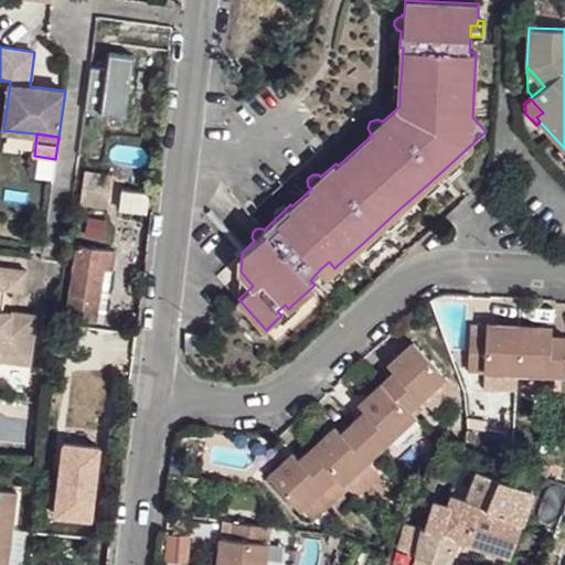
[(424,188),(428,192),(462,160),(459,156),(424,188)]
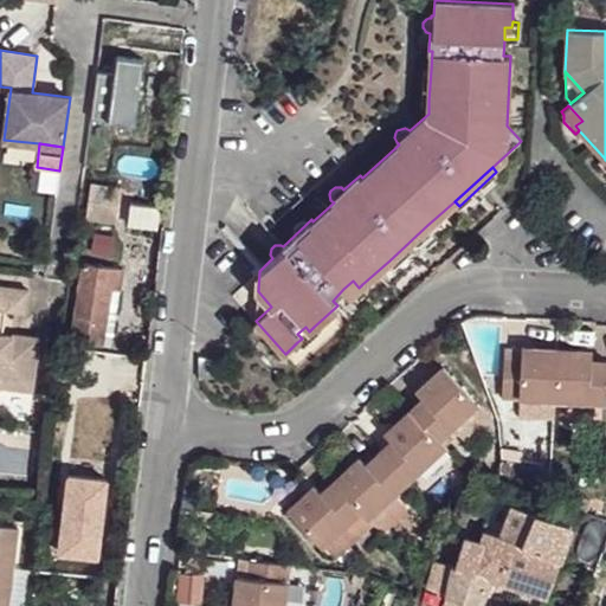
[(120,187),(90,184),(85,220),(115,224),(120,187)]
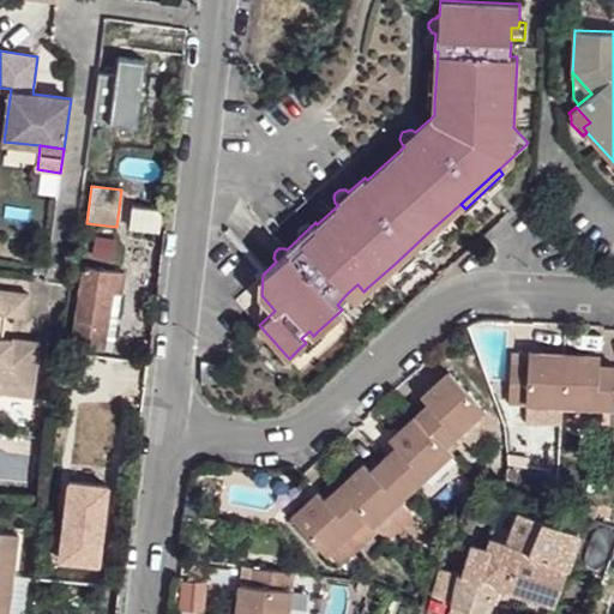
[(160,210),(130,206),(127,229),(157,233),(160,210)]
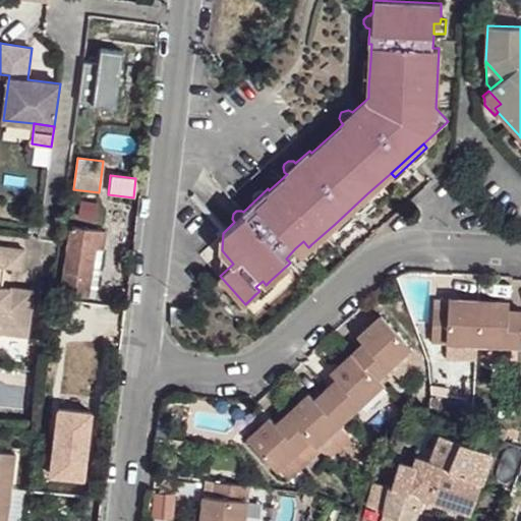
[(335,224),(339,228),(371,198),(367,193),(335,224)]
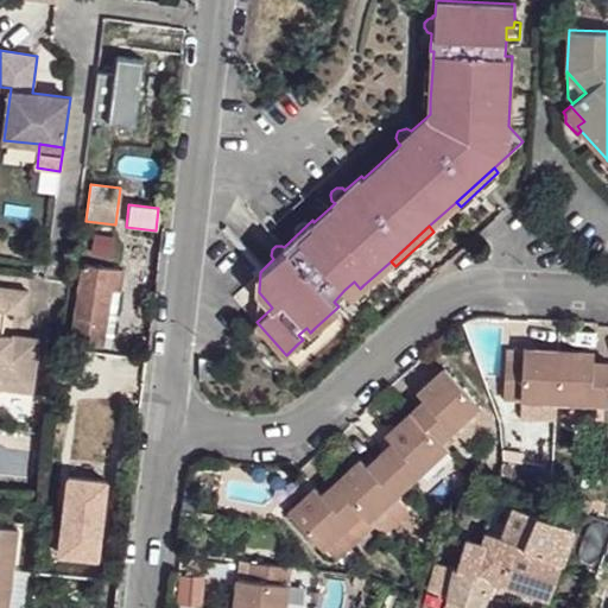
[(83,264),(71,341),(103,347),(113,289),(120,290),(122,291),(125,270),(83,264)]
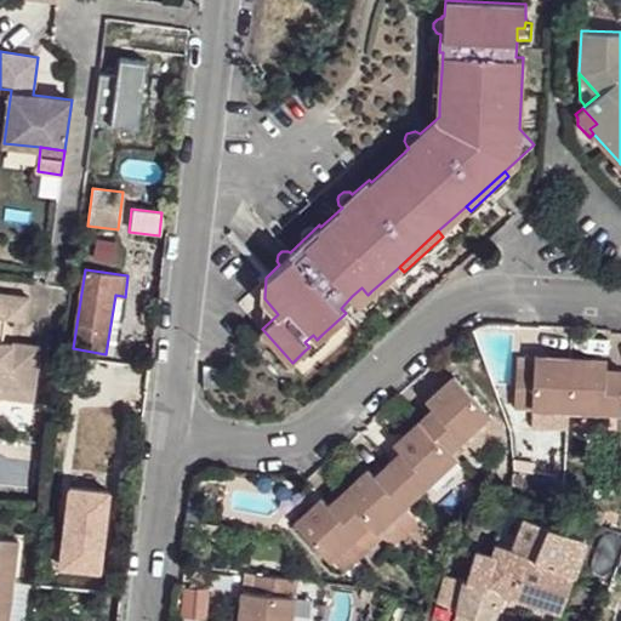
[(352,296),(363,308),(376,296),(371,291),(368,295),(362,288),(352,296)]
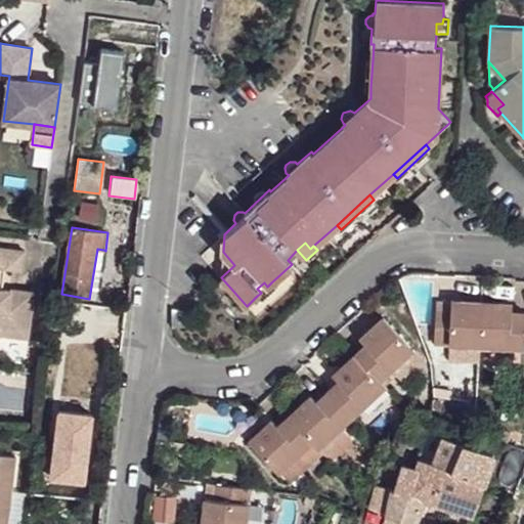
[(0,246),(0,267),(24,271),(26,249),(0,246)]
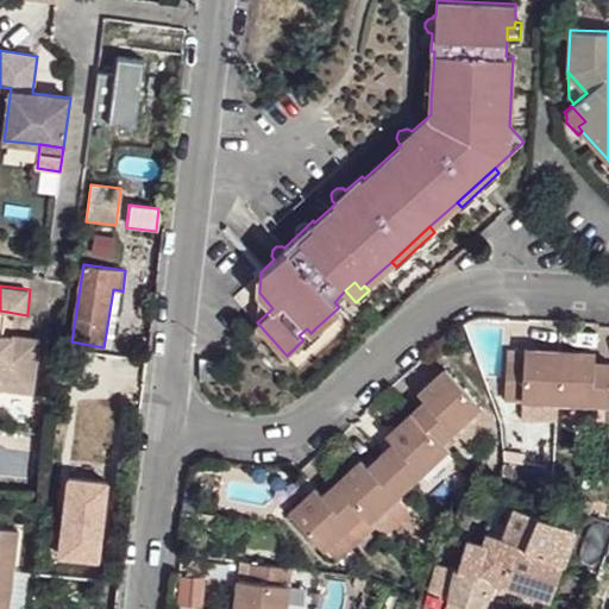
[(113,289),(104,347),(111,349),(120,290),(113,289)]
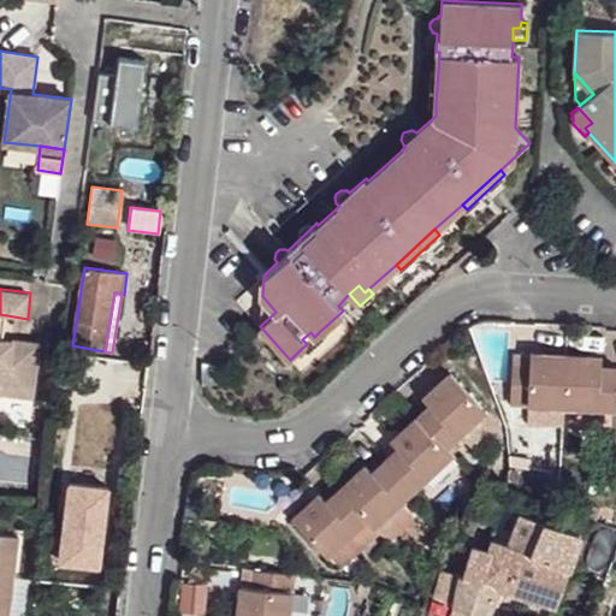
[(302,348),(307,353),(324,338),(319,332),(314,337),(311,332),(302,339),(307,344),(302,348)]
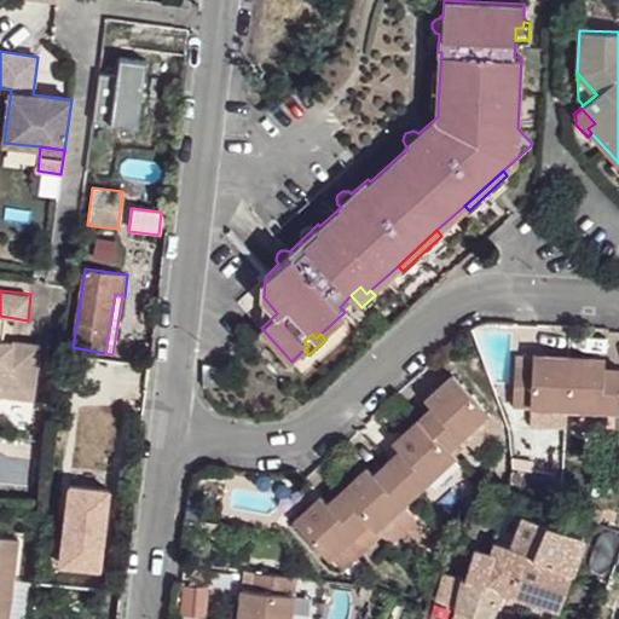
[(0,386),(33,389),(39,346),(0,340),(0,386)]
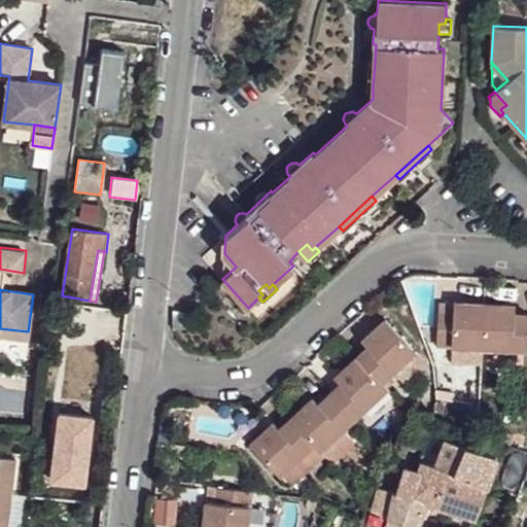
[(462,311),(463,303),(454,302),(454,308),(454,310),(462,311)]
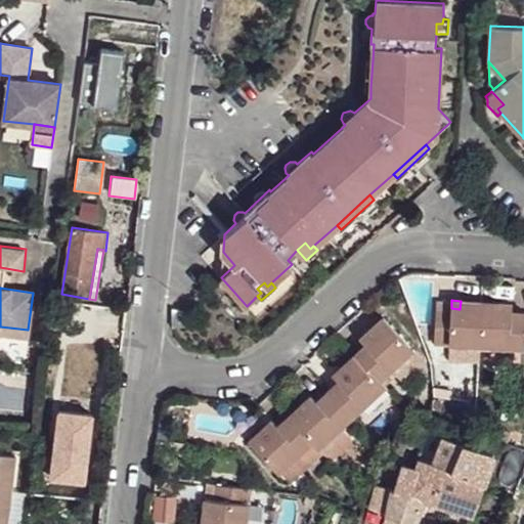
[(436,305),(434,344),(479,346),(481,302),(461,301),(460,309),(451,308),(451,306),(436,305)]
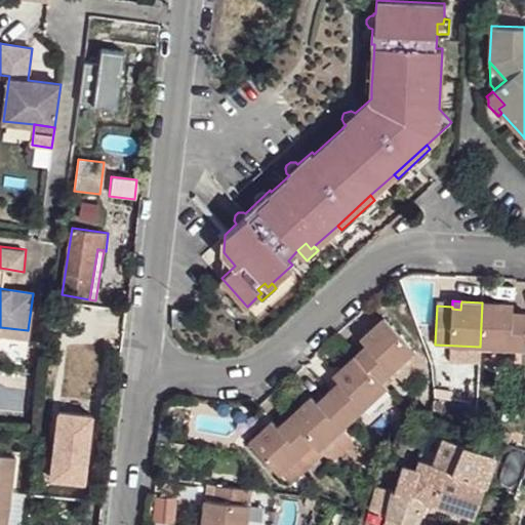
[(482,303),(480,347),(524,348),(524,313),(512,313),(502,312),(503,304),(482,303)]
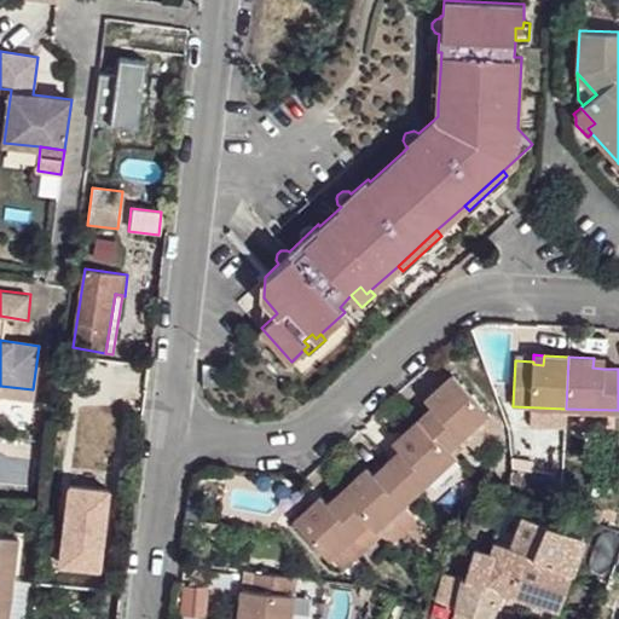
[(603,369),(605,359),(594,358),(593,368),(603,369)]
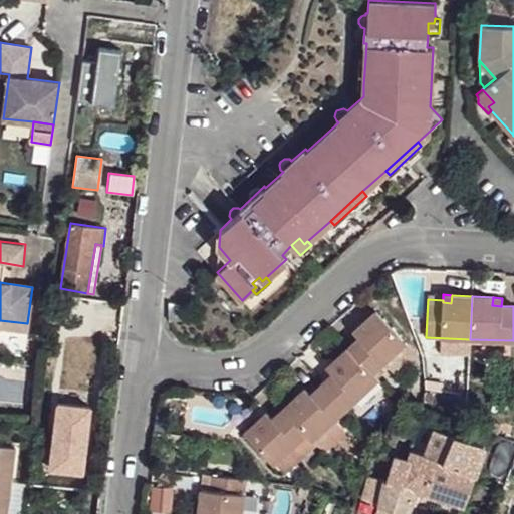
[(371,372),(405,342),(375,311),(360,325),(365,331),(359,337),(348,348),(371,372)]
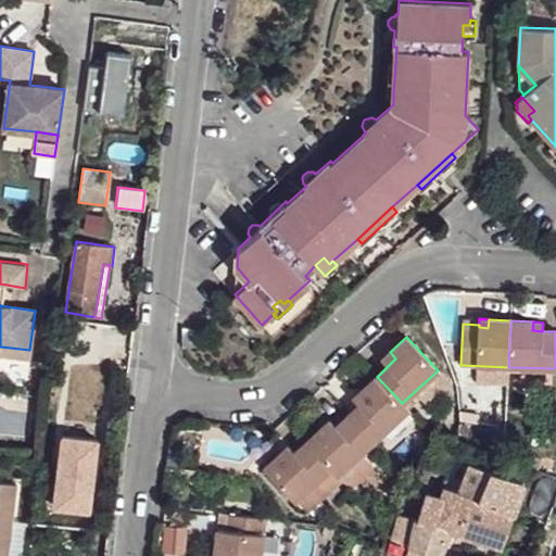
[(0,356),(28,359),(29,350),(0,346),(0,356)]
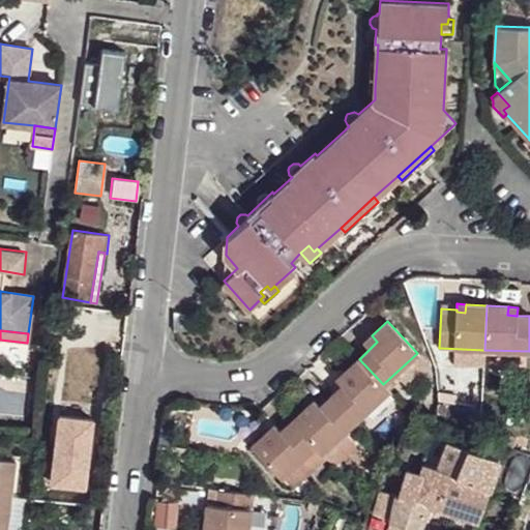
[(364,342),(371,348),(377,342),(372,335),(364,342)]
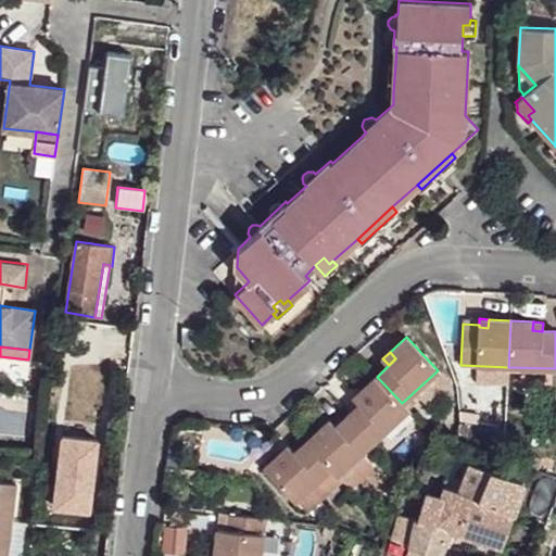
[(373,442),(407,409),(402,403),(377,377),(361,391),(367,397),(359,404),(348,415),(373,442)]
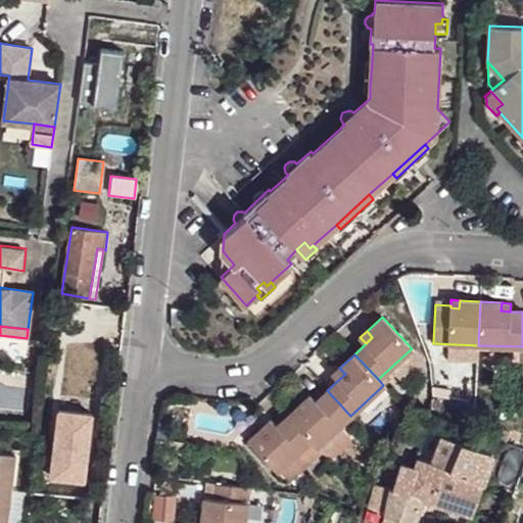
[(339,368),(332,374),(338,380),(345,374),(339,368)]
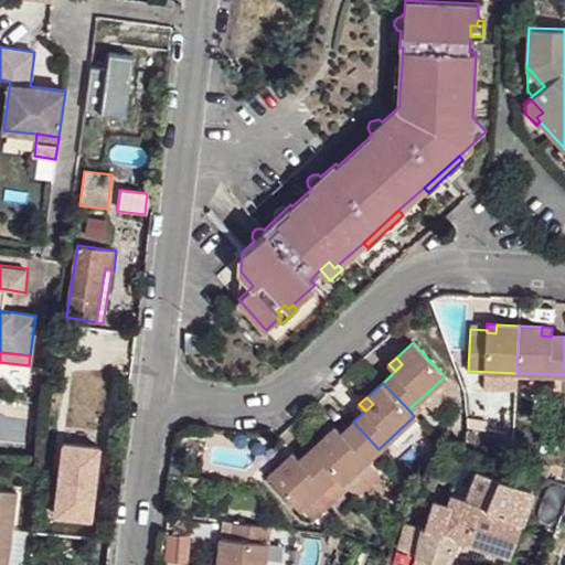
[(342,482),(375,452),(379,449),(353,422),(341,433),(333,439),(328,433),(310,448),(336,476),(342,482)]
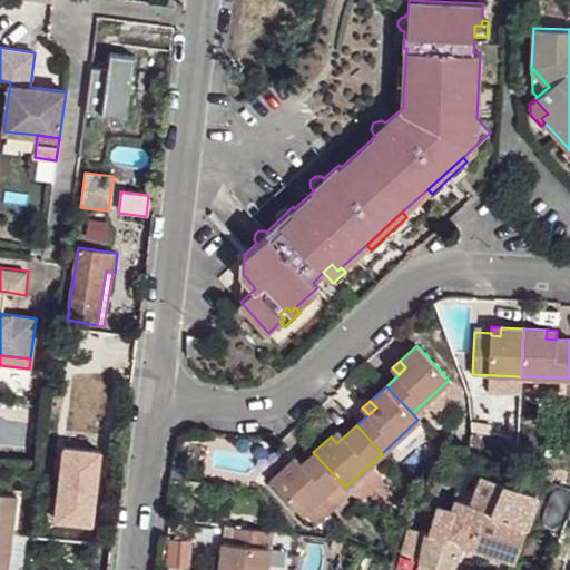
[(344,436),(337,430),(331,436),(336,443),(344,436)]
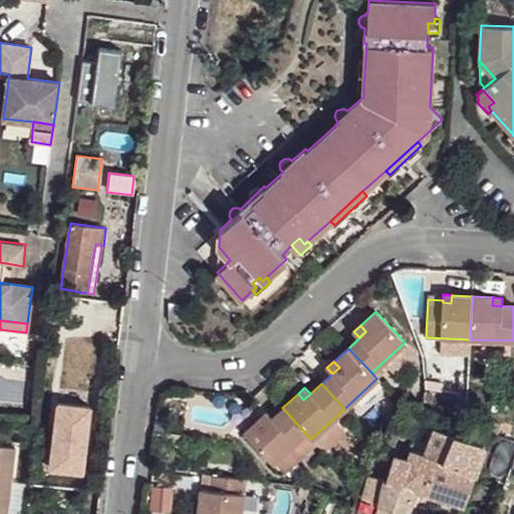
[(273,463),(305,433),(282,408),(271,418),(264,425),(259,419),(244,433),(273,463)]
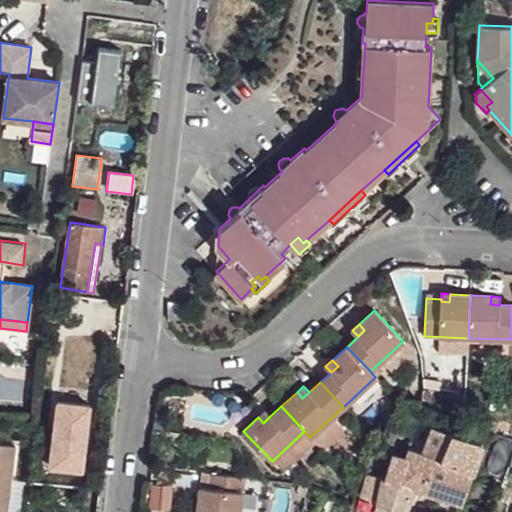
[(265,410),(258,417),(263,423),(270,416),(265,410)]
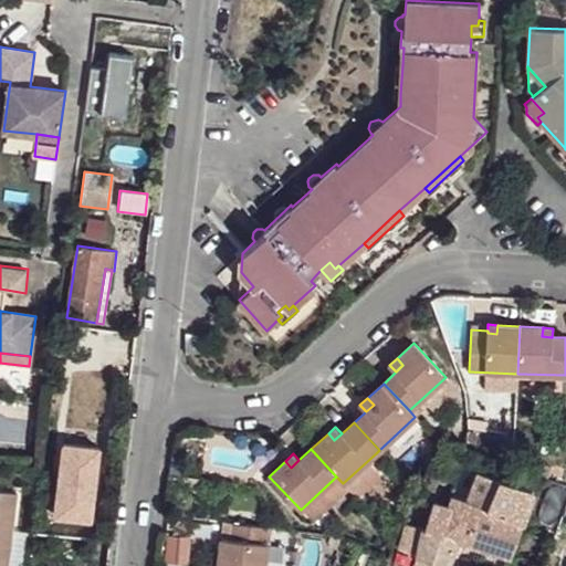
[(348,491),(356,498),(380,477),(370,465),(379,457),(376,453),(343,483),(348,491)]
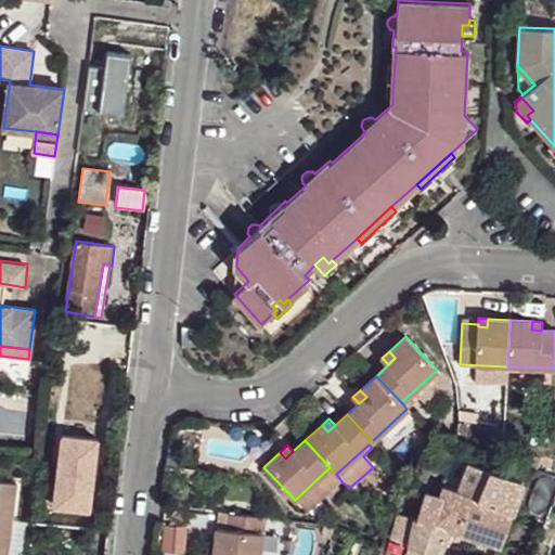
[(517,450),(513,461),(537,470),(541,459),(517,450)]
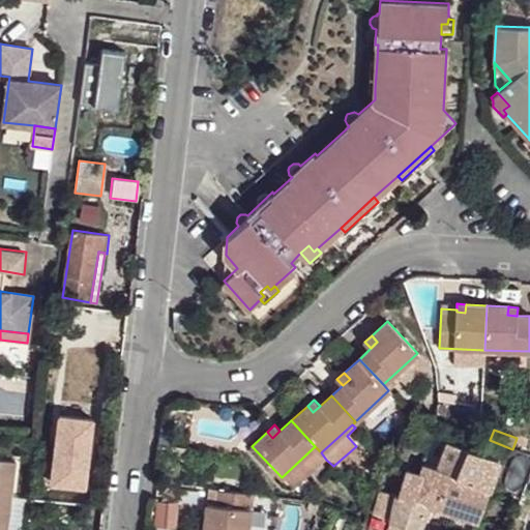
[(406,469),(396,496),(431,506),(479,522),(501,461),(448,442),(437,469),(423,463),(420,473),(406,469)]
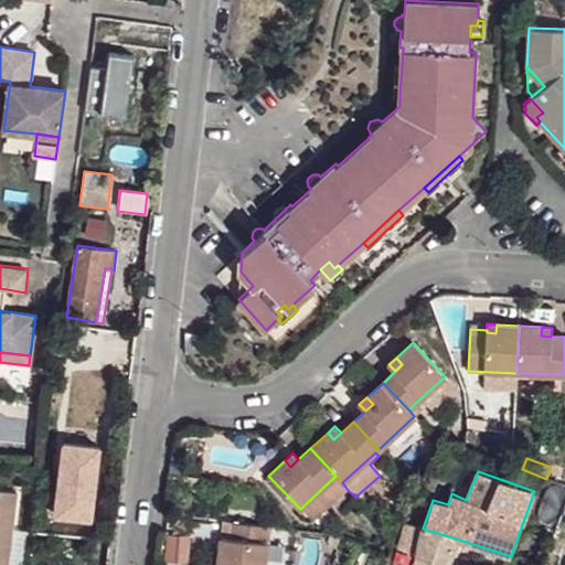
[(0,564),(8,564),(18,492),(0,490),(0,564)]
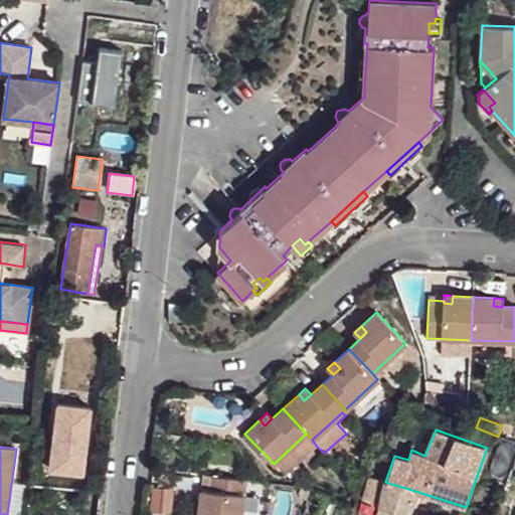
[(201,498),(198,514),(240,514),(245,480),(211,476),(210,490),(208,499),(201,498)]
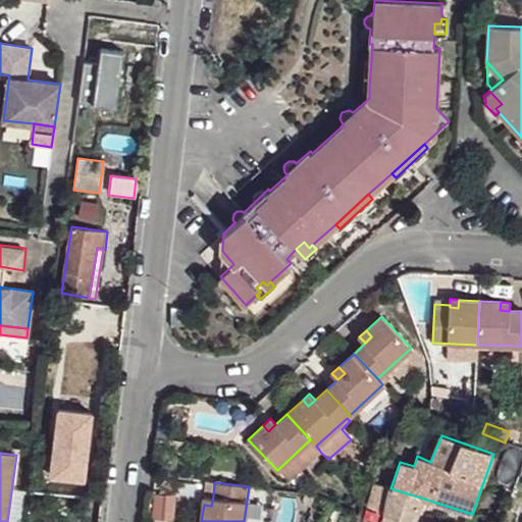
[(368,502),(367,505),(383,511),(414,521),(424,499),(390,488),(372,482),(368,502)]
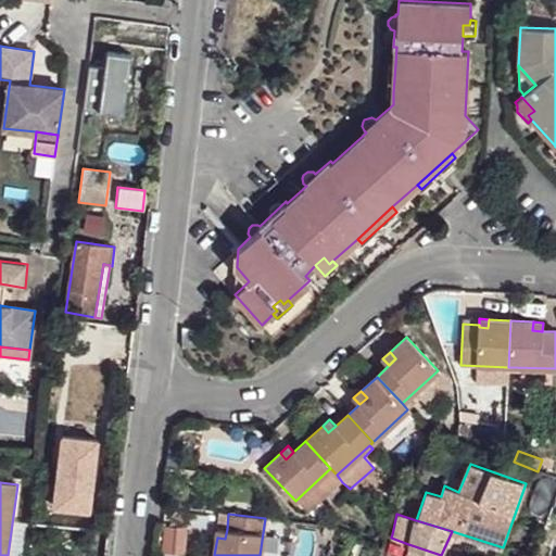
[(326,526),(324,532),(327,538),(335,540),(338,530),(326,526)]
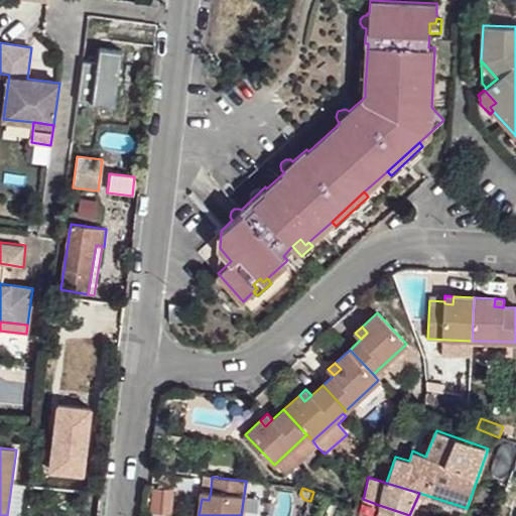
[(202,490),(202,499),(209,500),(211,491),(202,490)]
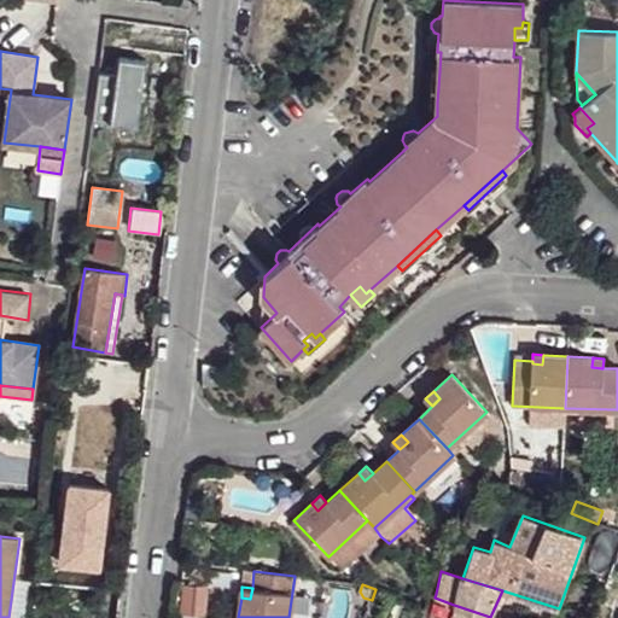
[(454,605),(450,617),(489,617),(490,617),(454,605)]
